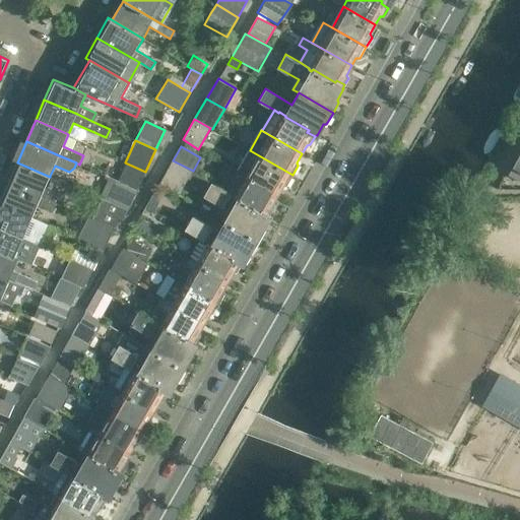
[(250,150),(238,171),(278,194),(282,187),(286,186),(293,175),(250,150)]
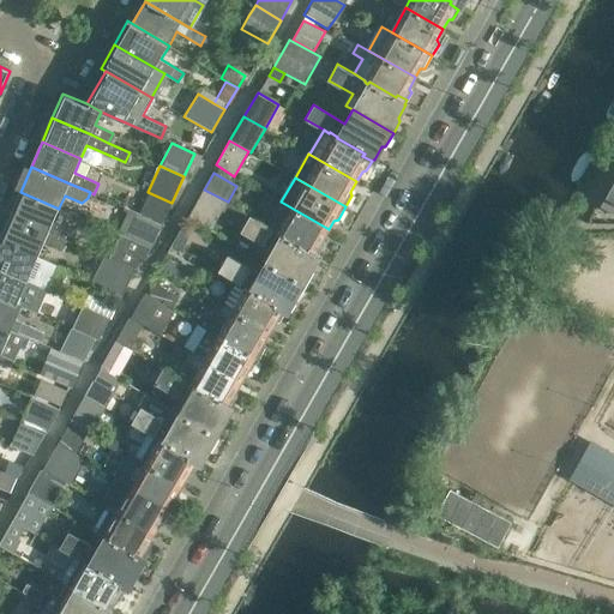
[(613,182),(607,197),(601,206),(613,214),(613,182)]
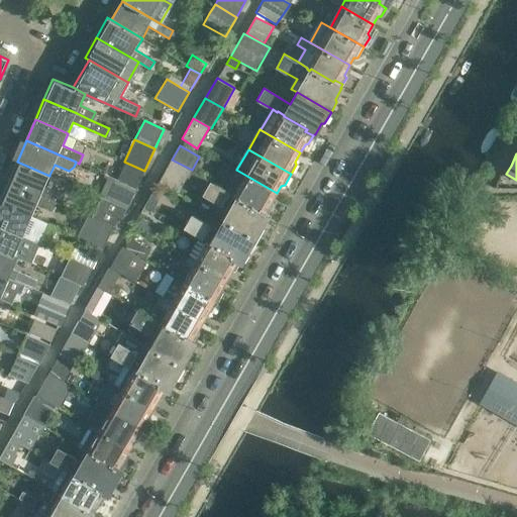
[(172,160),(159,183),(178,194),(188,177),(207,188),(211,182),(192,170),(172,160)]
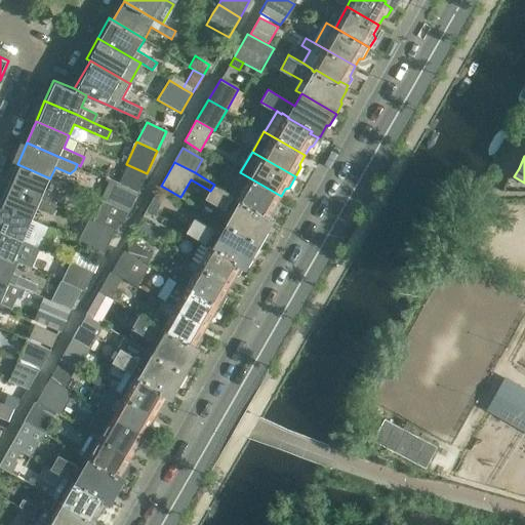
[(17,164),(8,185),(42,199),(42,198),(51,202),(61,182),(50,177),(50,178),(17,164)]
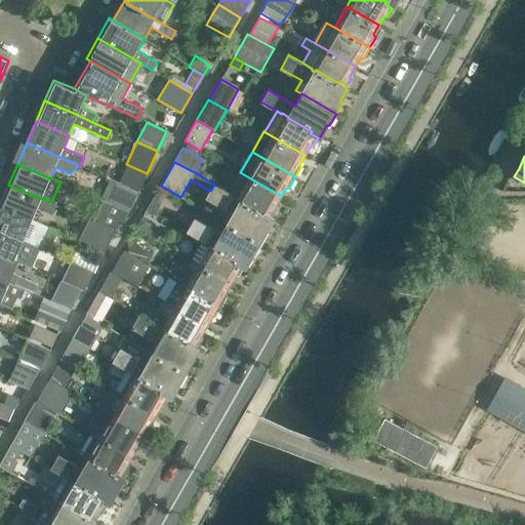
[(138,192),(147,173),(126,164),(118,183),(138,192)]
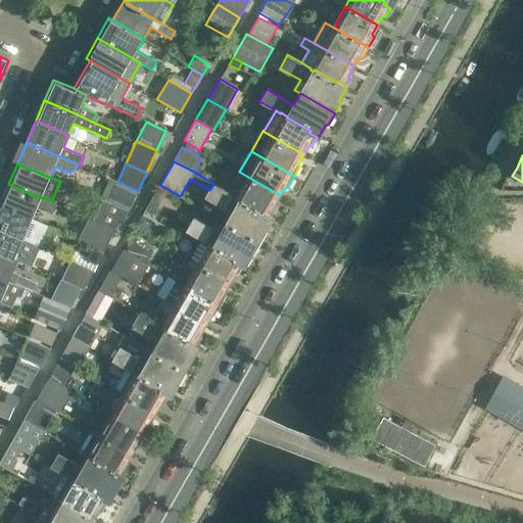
[(239,172),(228,192),(237,197),(236,198),(239,200),(240,199),(264,212),(265,210),(272,215),(276,208),(275,204),(280,195),(239,172)]
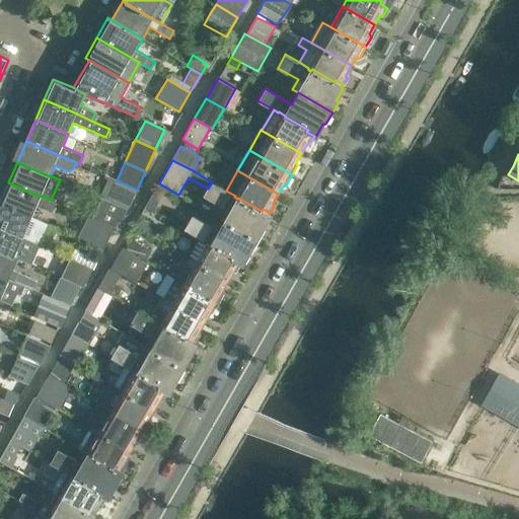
[(128,209),(137,190),(117,180),(108,200),(128,209)]
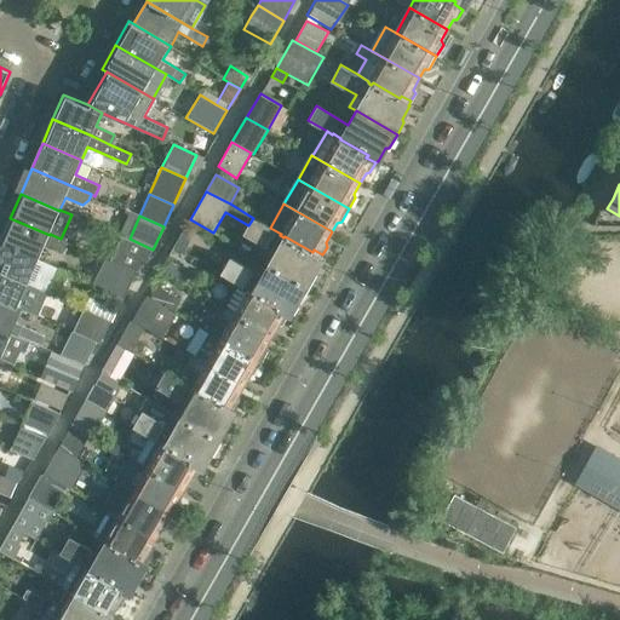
[(10,218),(0,240),(0,241),(39,258),(45,245),(63,252),(68,242),(61,239),(50,234),(50,235),(10,218)]
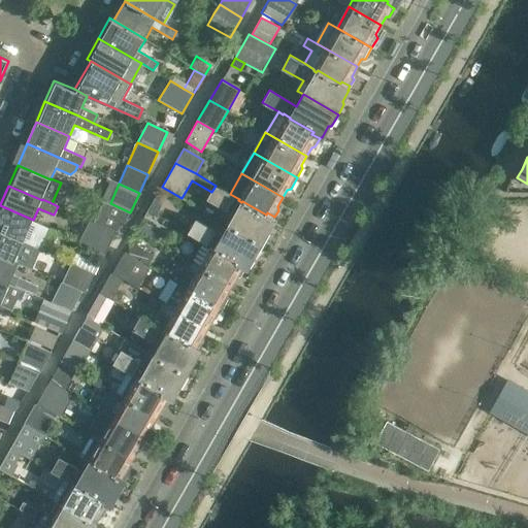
[(234,215),(229,225),(264,244),(269,235),(267,232),(274,221),(273,220),(274,217),(267,212),(266,215),(242,201),(241,202),(238,200),(239,199),(230,194),(216,186),(207,199),(234,215)]
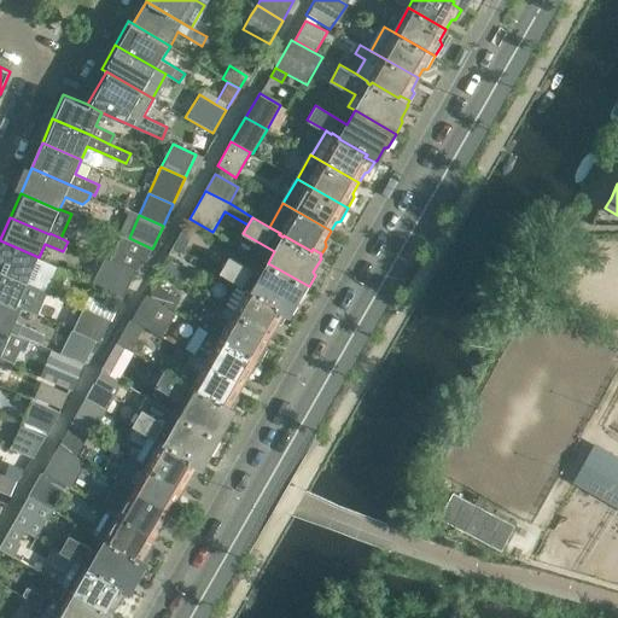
[(174,244),(180,246),(197,256),(204,242),(181,229),(174,244)]
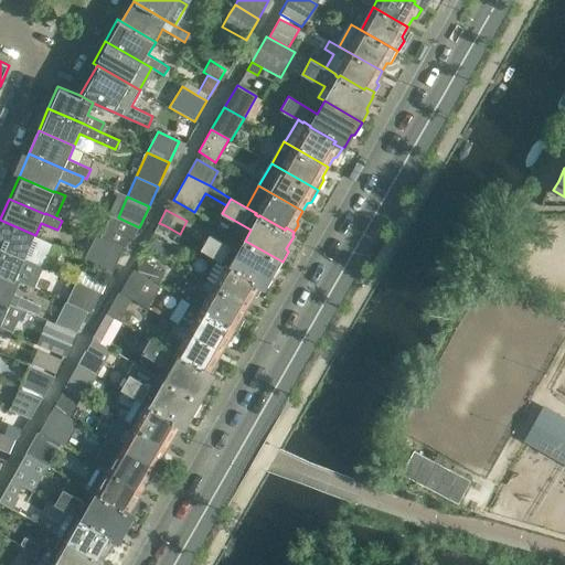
[(125,247),(130,236),(134,237),(138,227),(115,217),(105,238),(125,247)]
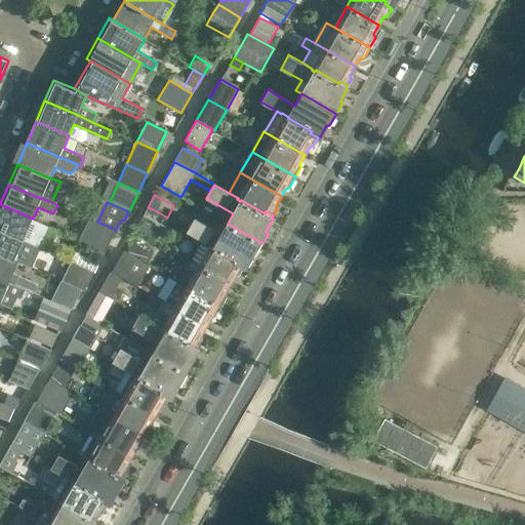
[(49,226),(33,218),(0,204),(0,229),(40,247),(49,226)]
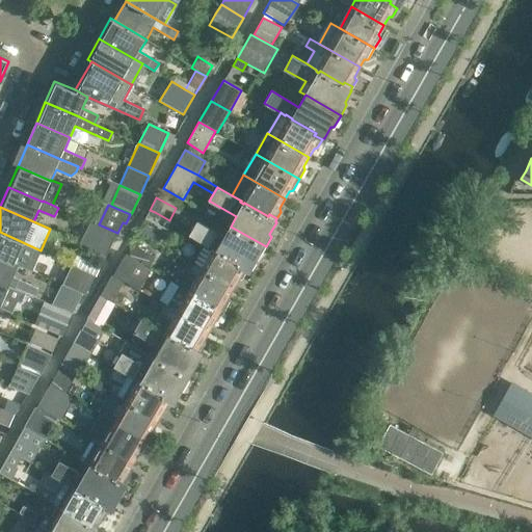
[(69,238),(106,256),(116,233),(78,216),(69,238)]
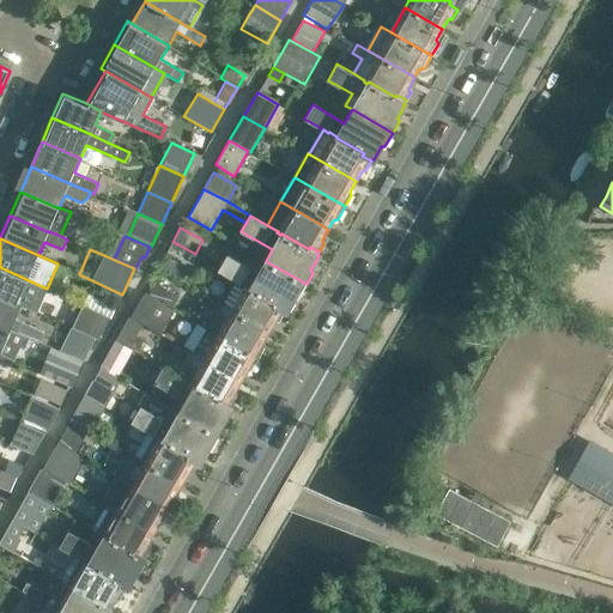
[(223,272),(250,287),(250,289),(277,305),(275,307),(285,313),(285,310),(286,311),(293,298),(298,298),(307,284),(266,261),(260,272),(231,256),(223,272)]
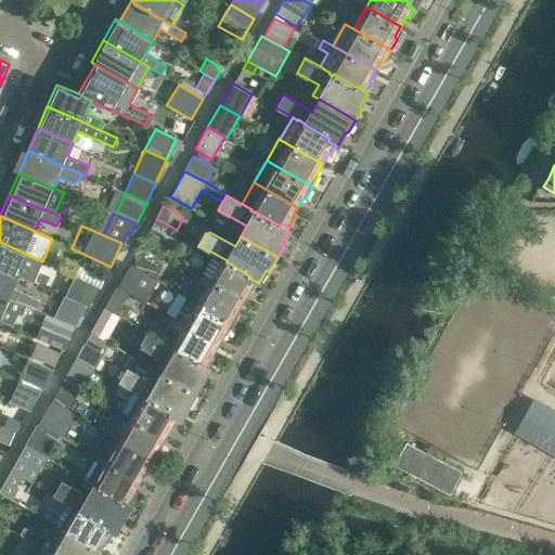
[(0,269),(20,278),(21,276),(16,274),(22,263),(27,266),(38,271),(42,261),(0,242),(0,269)]
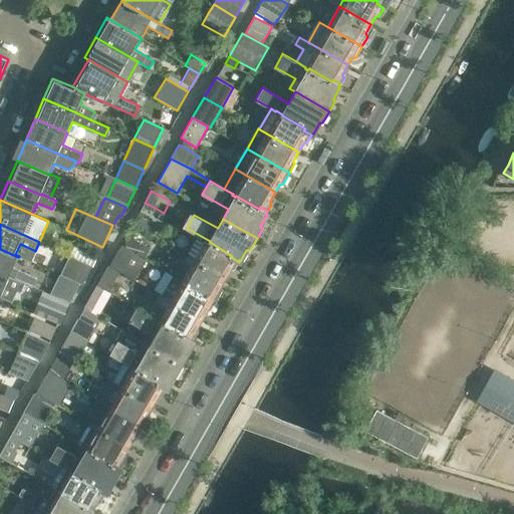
[(144,232),(133,226),(127,235),(130,236),(124,243),(145,255),(149,247),(139,241),(144,232)]
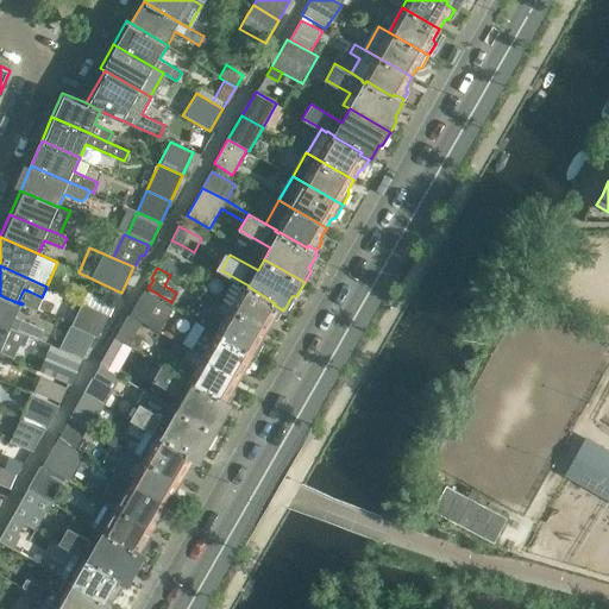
[(225,294),(220,302),(268,330),(272,321),(277,320),(283,311),(274,305),(275,303),(249,287),(249,286),(245,283),(236,300),(225,294)]
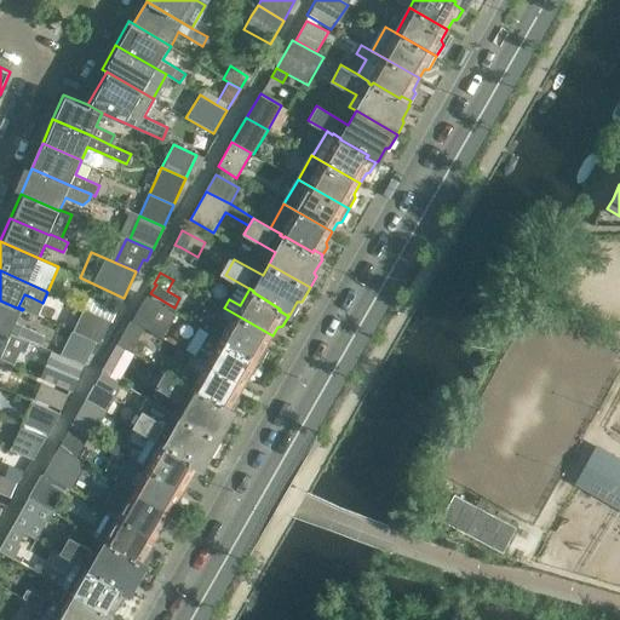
[(91,294),(86,305),(110,315),(115,305),(91,294)]
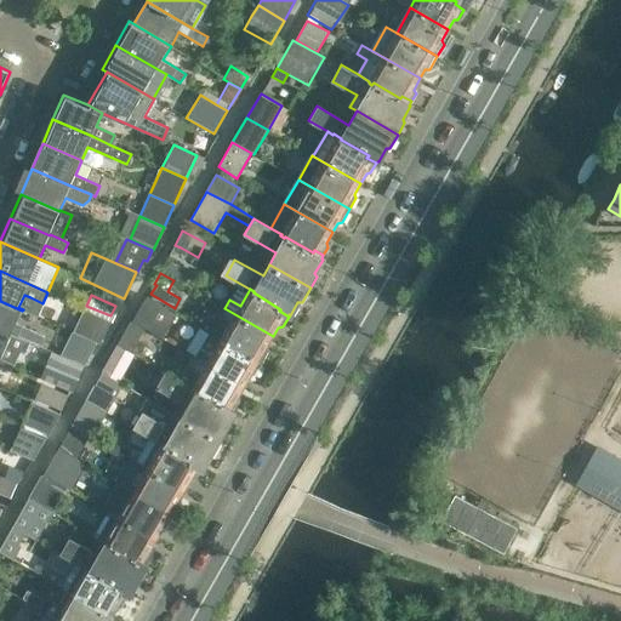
[(218,317),(210,332),(262,363),(268,352),(267,347),(273,336),(224,308),(203,296),(198,305),(211,311),(210,312),(218,317)]
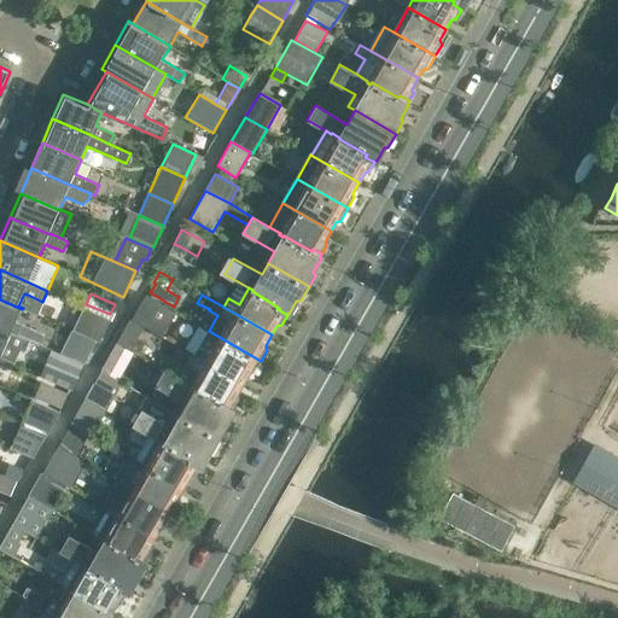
[(176,313),(146,296),(132,319),(146,327),(162,337),(176,313)]
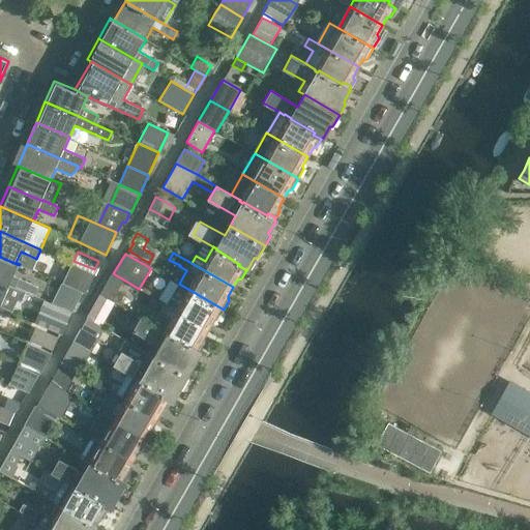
[(0,257),(0,281),(10,286),(10,285),(26,292),(35,295),(38,287),(15,276),(19,265),(0,257)]
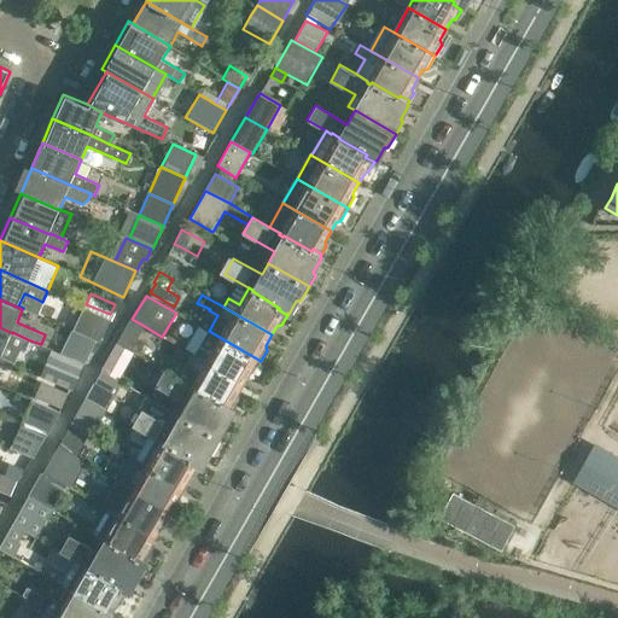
[(71,328),(97,340),(108,319),(82,307),(71,328)]
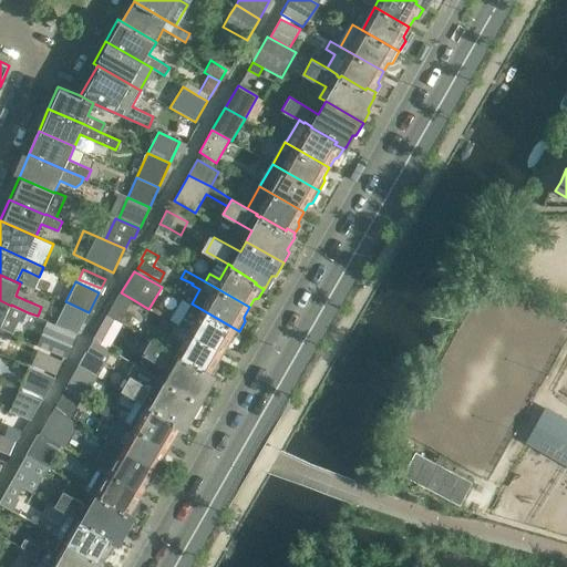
[(134,300),(121,292),(107,315),(121,322),(134,300)]
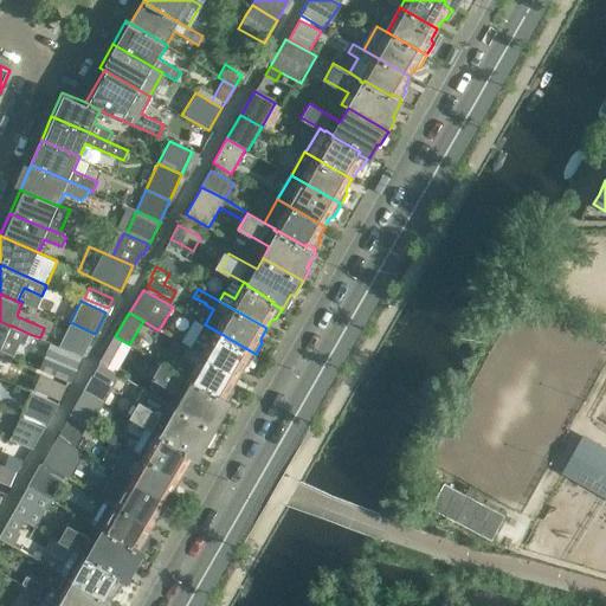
[(0,321),(0,349),(1,350),(14,356),(20,343),(25,345),(30,334),(12,326),(12,327),(0,321)]
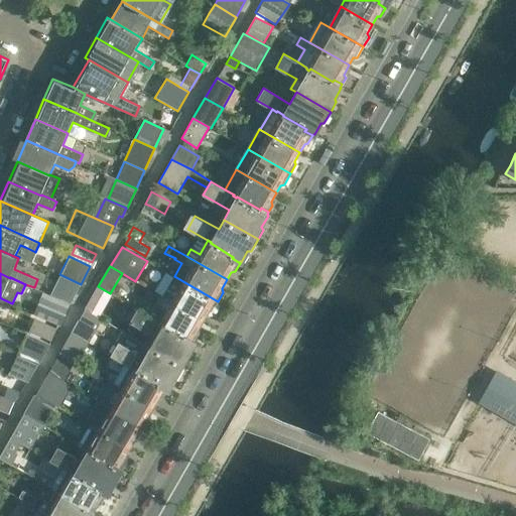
[(50,294),(71,302),(80,285),(59,276),(50,294)]
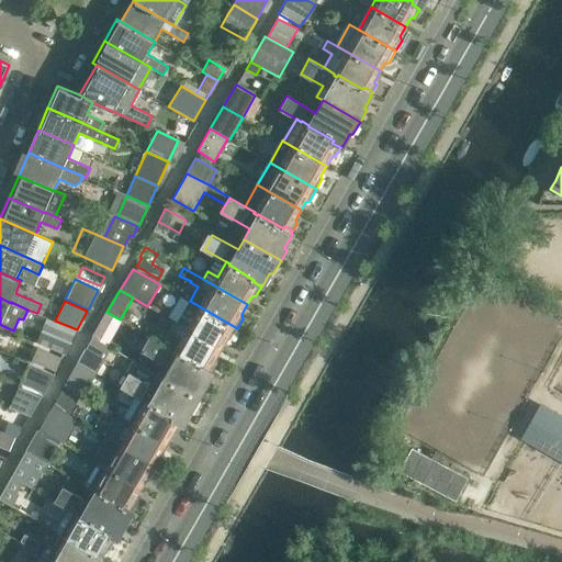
[(175,321),(173,321),(221,349),(226,340),(231,340),(237,328),(190,301),(178,322),(175,321)]
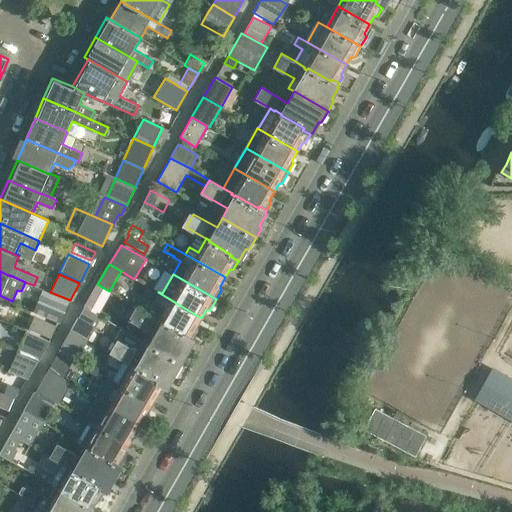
[(33,311),(60,322),(69,302),(42,290),(33,311)]
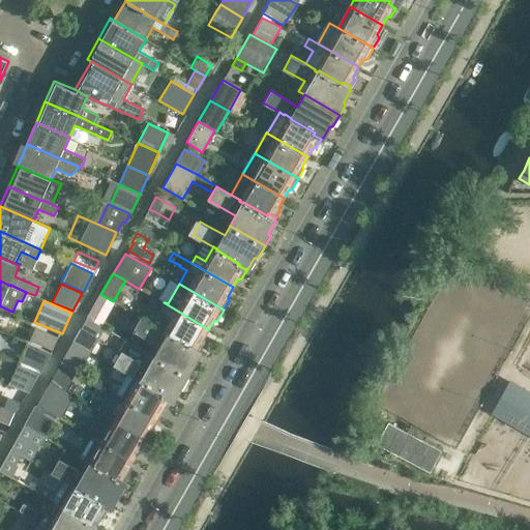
[(208,329),(164,302),(159,313),(172,319),(165,332),(168,334),(169,332),(192,346),(194,344),(201,349),(205,342),(204,339),(208,329)]
